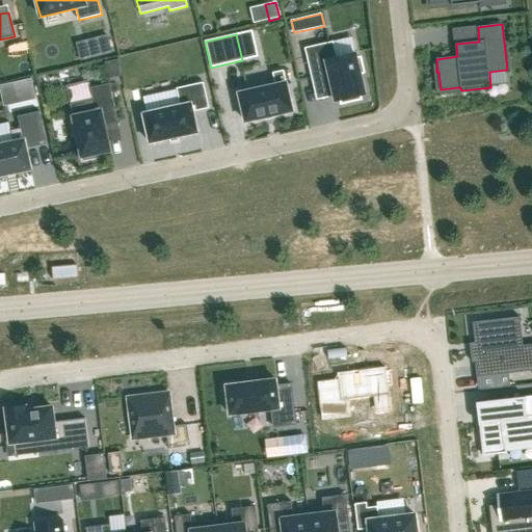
[(108,35),(92,40),(97,57),(113,53),(108,35)]
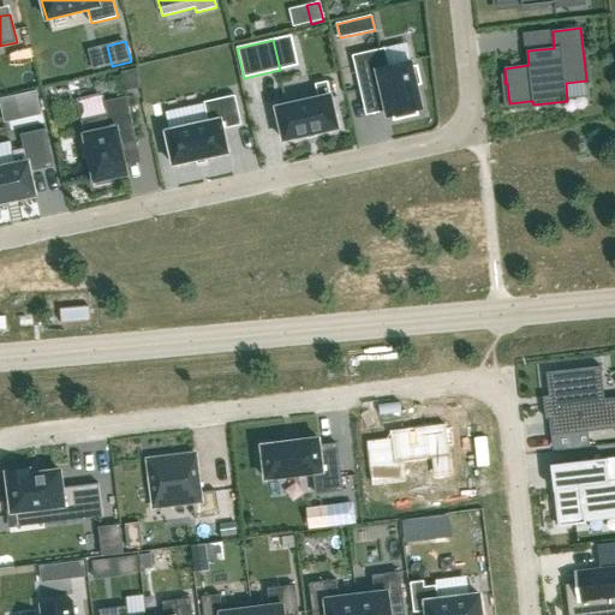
[(407,43),(352,55),(360,90),(381,85),(388,118),(393,117),(394,120),(418,115),(417,111),(422,109),(417,87),(422,85),(417,66),(412,67),(407,43)]
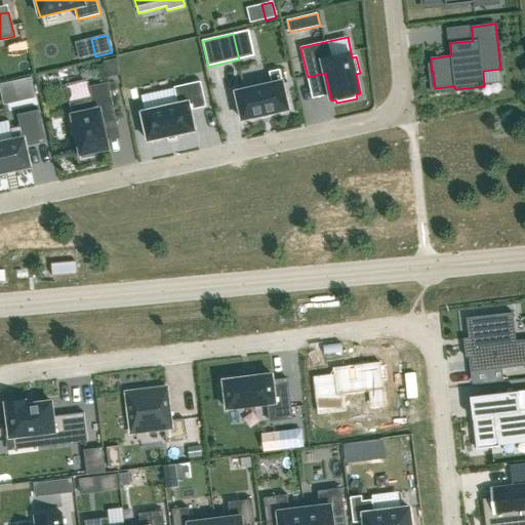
[(117,58),(104,62),(107,78),(120,75),(117,58)]
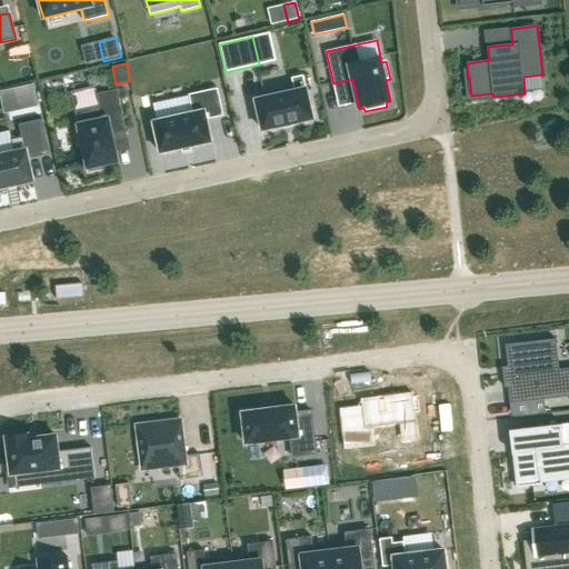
[(295,91),(256,100),(262,130),(313,119),(303,76),(291,78),(295,91)]
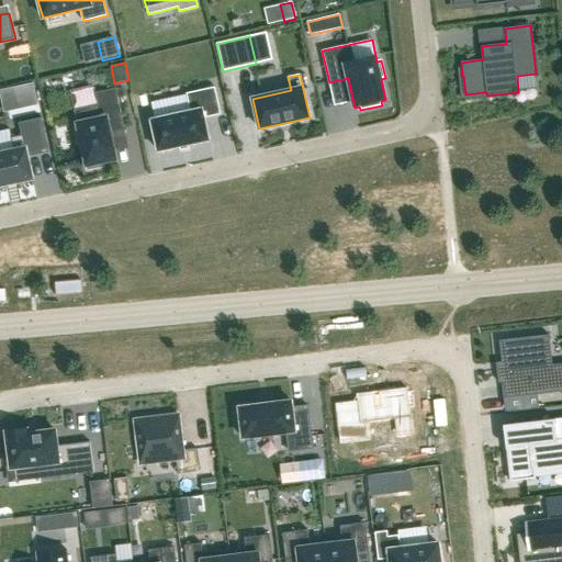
[(33,83),(15,87),(20,107),(37,103),(33,83)]
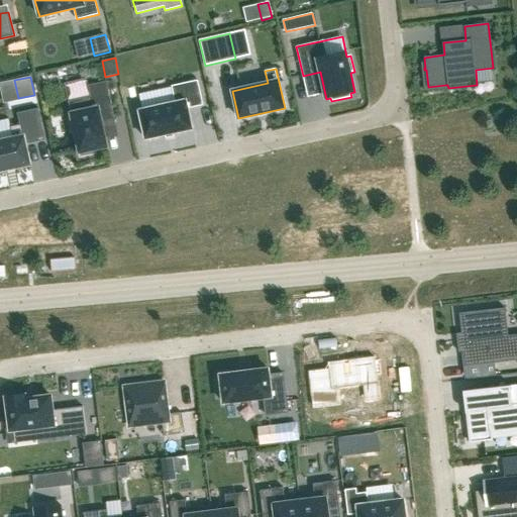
[(87,82),(65,86),(68,101),(72,118),(69,119),(72,133),(75,132),(80,157),(95,153),(94,150),(107,147),(101,120),(114,117),(107,81),(88,86),(87,82)]
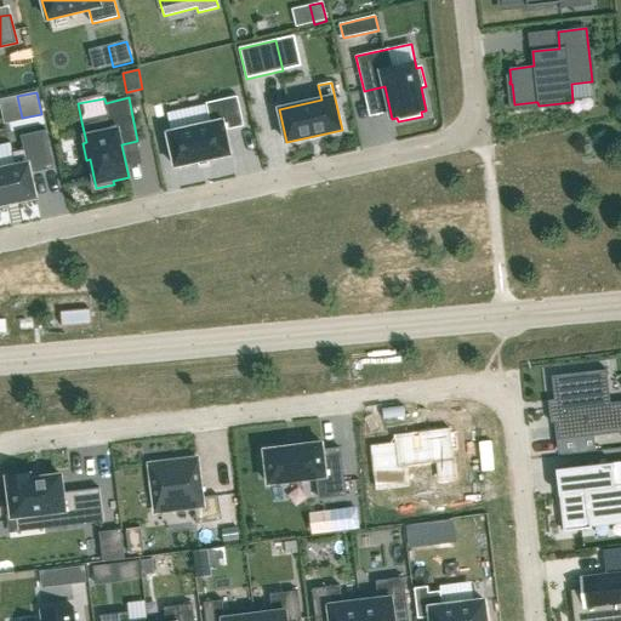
[(170,132),(167,132),(169,135),(175,164),(175,167),(177,166),(197,161),(197,163),(210,159),(228,155),(231,155),(231,152),(229,153),(226,131),(244,126),(238,97),(206,103),(211,124),(170,132)]
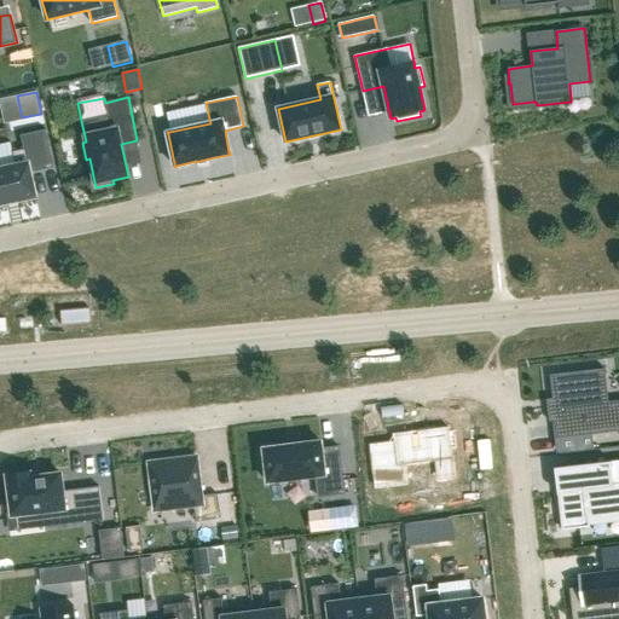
[(11,143),(0,144),(0,203),(35,197),(30,173),(55,168),(46,129),(21,136),(23,150),(12,152),(11,143)]
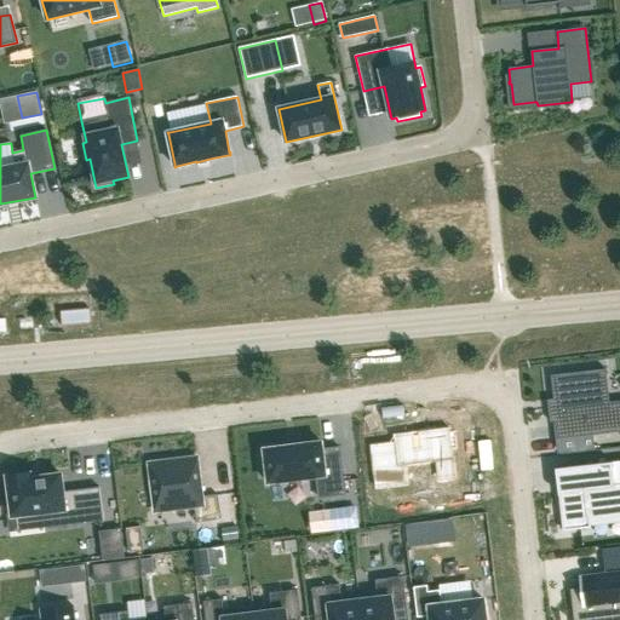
[(555,408),(549,409),(550,423),(556,422),(558,440),(619,432),(619,405),(607,406),(603,373),(607,373),(606,369),(551,375),(555,408)]
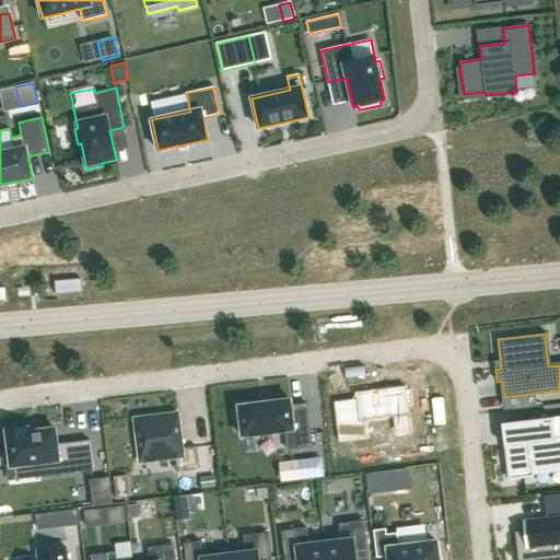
[(356,398),(334,401),(339,442),(369,439),(368,421),(393,418),(395,435),(412,433),(409,407),(412,407),(410,389),(407,389),(407,385),(354,392),(356,398)]
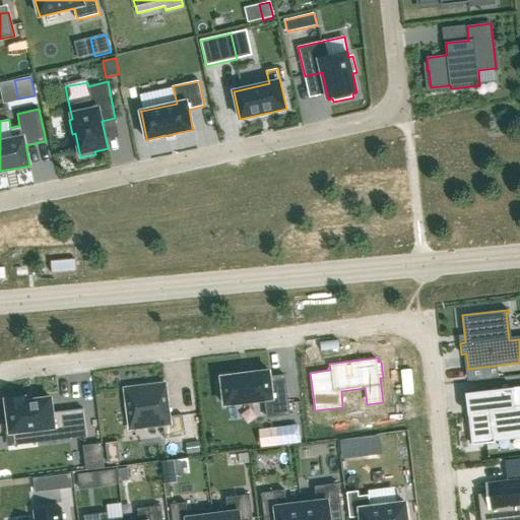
[(221,382),(218,383),(220,398),(223,398),(224,405),(265,400),(267,417),(289,415),(284,376),(270,377),(270,371),(253,373),(238,375),(221,377),(221,382)]
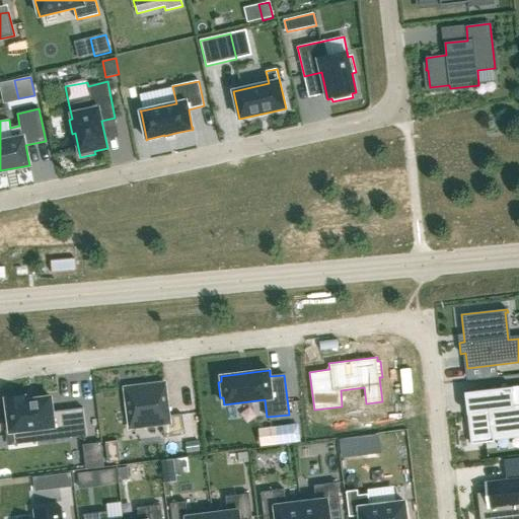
[(165,383),(125,388),(130,429),(162,425),(163,437),(184,435),(181,415),(169,416),(168,406),(165,406),(164,400),(167,400),(165,383)]
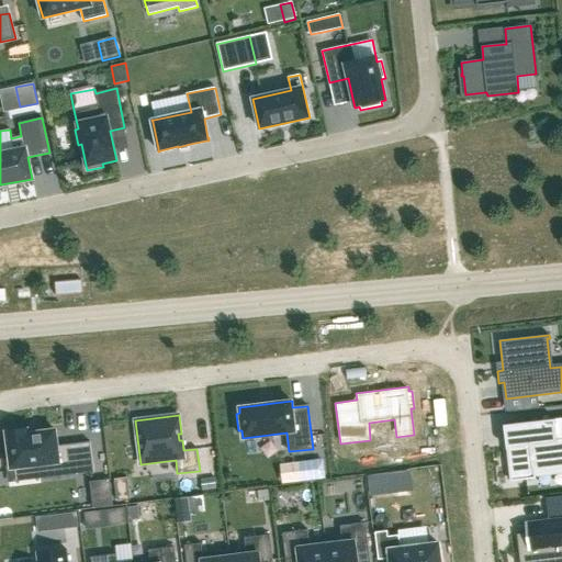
[(515,454),(507,456),(510,482),(536,479),(536,476),(535,476),(534,470),(548,469),(548,470),(550,469),(561,467),(561,418),(526,423),(526,425),(527,429),(526,429),(527,438),(513,440),(513,447),(514,447),(515,454)]
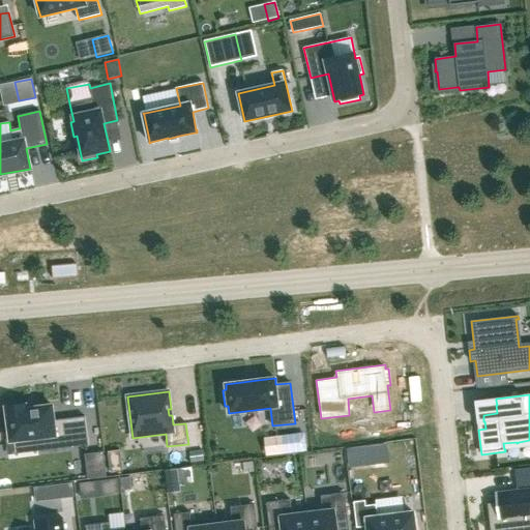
[(26,405),(6,407),(10,442),(16,441),(36,438),(37,449),(37,451),(88,445),(85,417),(54,420),(52,406),(27,409),(26,405)]
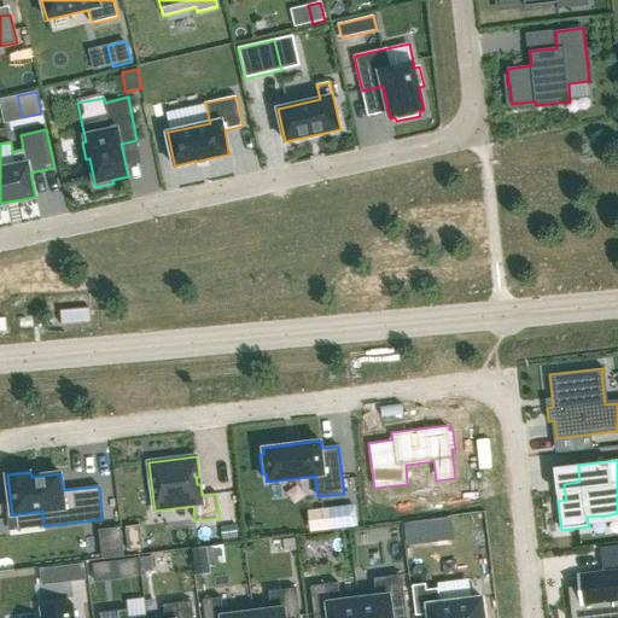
[(435,520),(406,525),(408,543),(437,540),(435,520)]
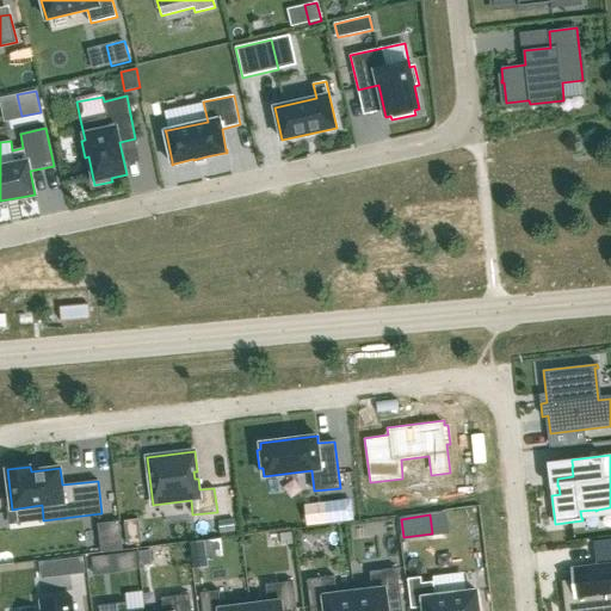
[(218,520),(221,532),(235,530),(233,519),(218,520)]
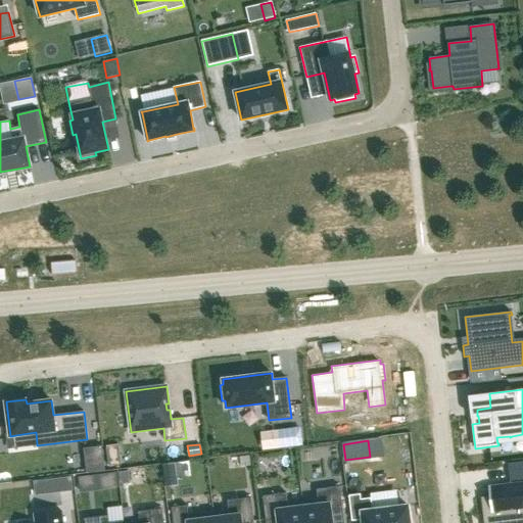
[(105,470),(102,446),(84,448),(87,472),(105,470)]
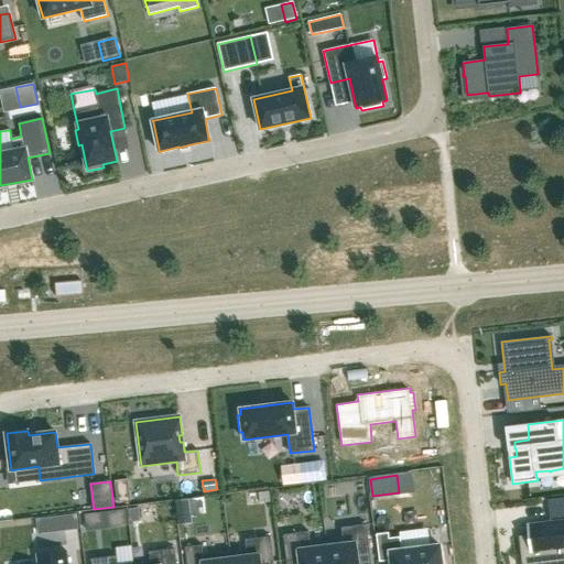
[(258,494),(259,503),(270,501),(269,491),(258,494)]
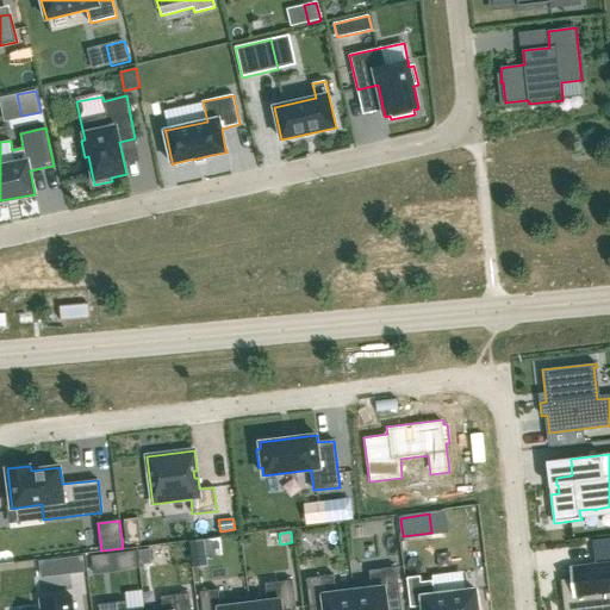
[(206,542),(192,543),(194,568),(209,567),(207,559),(206,542)]
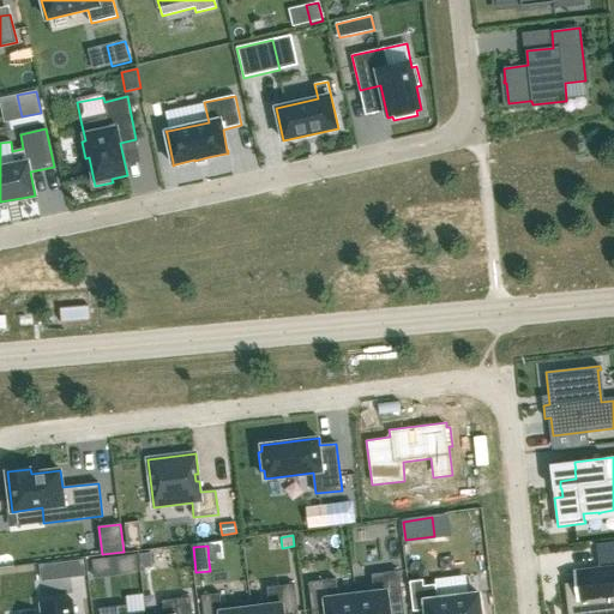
[(150,553),(140,554),(143,569),(152,567),(150,553)]
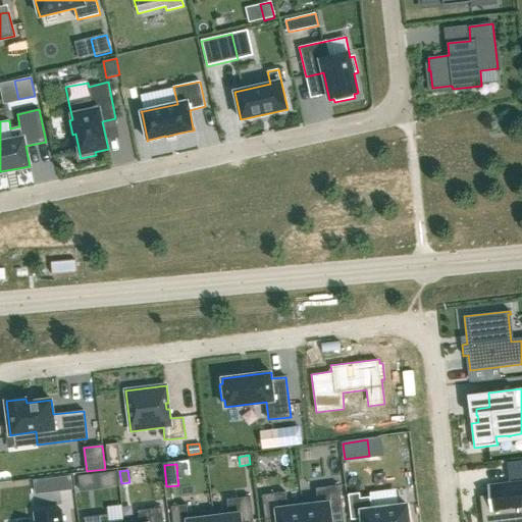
[(81,490),(117,485),(115,471),(80,476),(81,490)]
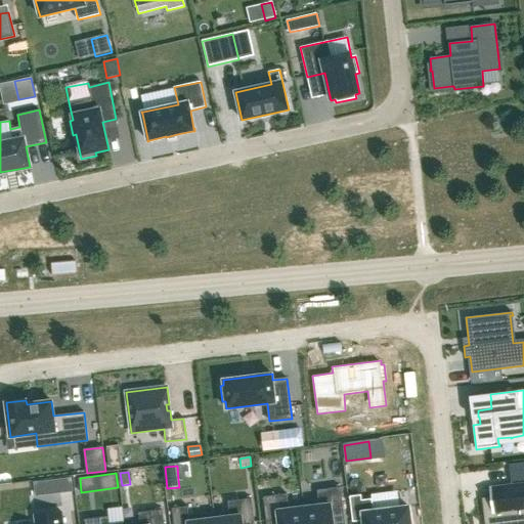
[(71,479),(58,480),(60,492),(72,491),(71,479)]
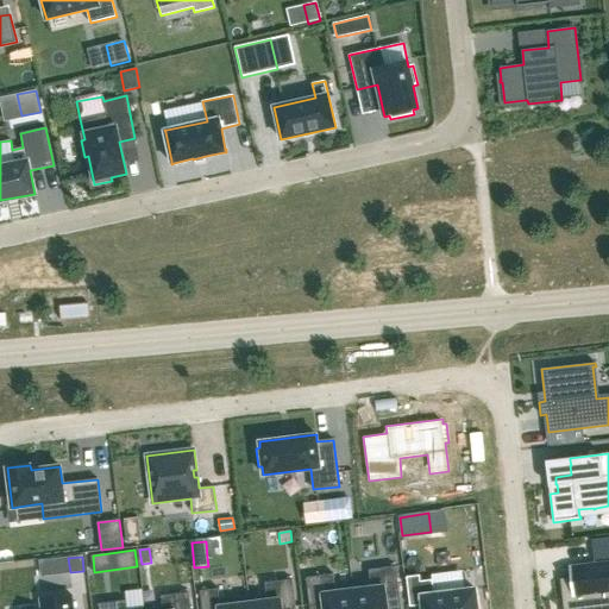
[(579,577),(559,578),(563,608),(608,608),(608,563),(578,566),(579,577)]
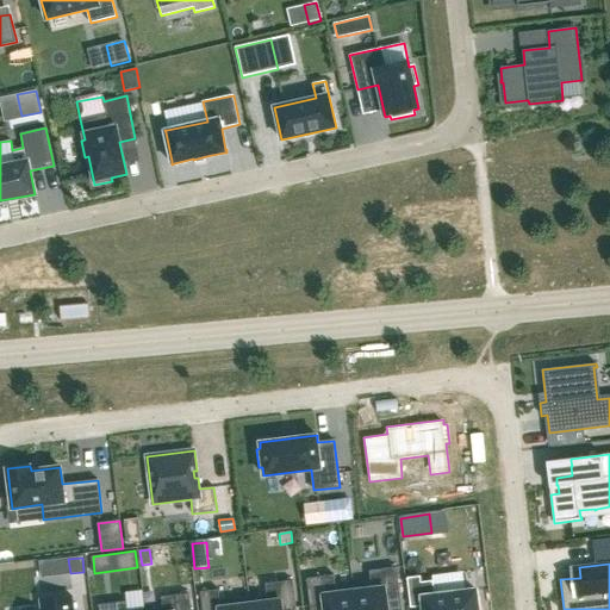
[(371,582),(353,584),(355,609),(387,609),(386,597),(400,596),(397,567),(368,571),(371,582)]
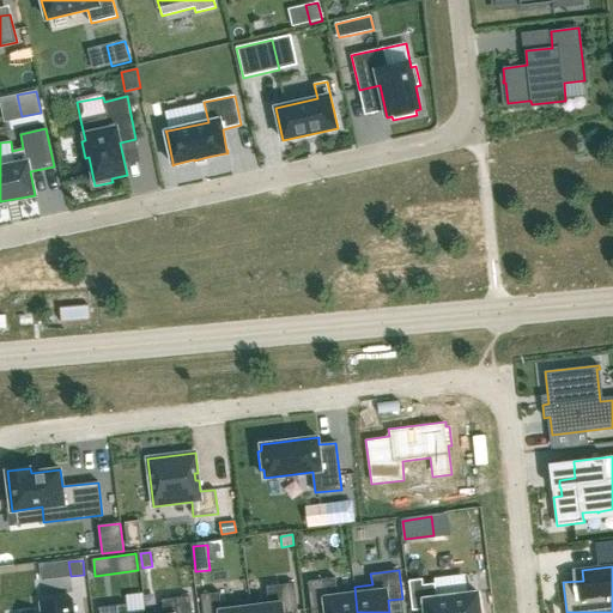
[(335,578),(308,582),(311,610),(326,608),(326,612),(357,612),(354,587),(353,587),(354,594),(338,596),(335,578)]
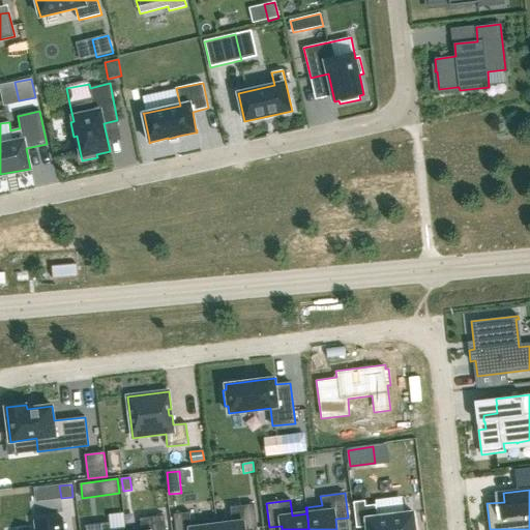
[(365,501),(354,502),(357,528),(367,527),(367,529),(415,529),(413,512),(378,518),(376,505),(365,506),(365,501)]
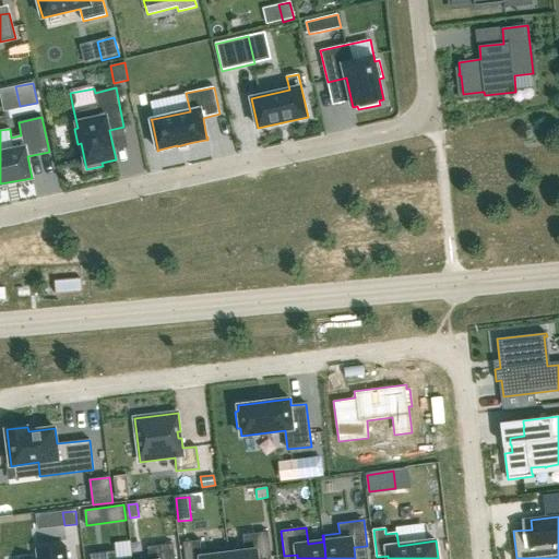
[(229,546),(228,547),(229,558),(261,558),(271,558),(268,532),(242,535),(245,551),(229,554),(229,546)]
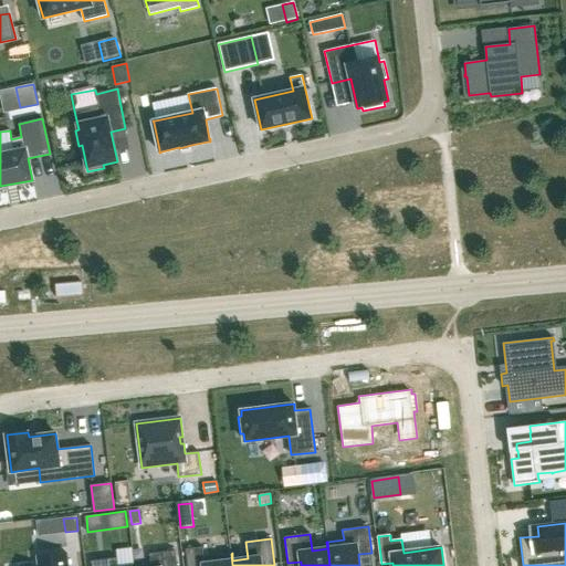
[(202,547),(186,549),(187,565),(232,565),(231,554),(203,556),(202,547)]
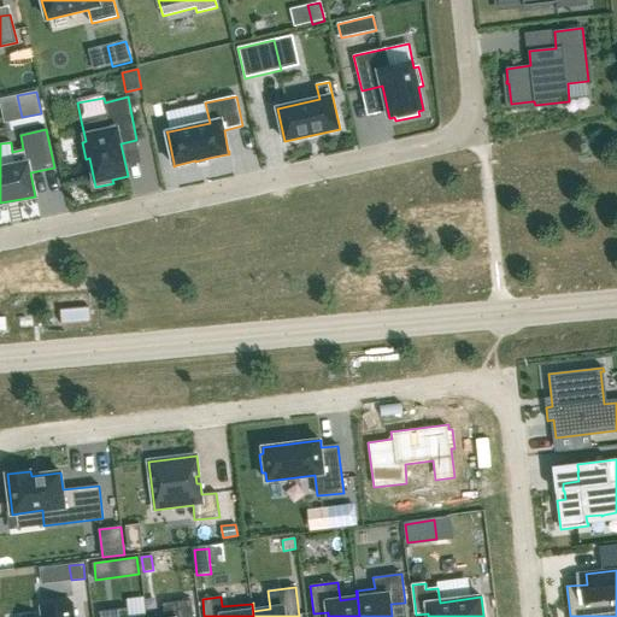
[(192,616),(191,600),(163,604),(164,616),(192,616)]
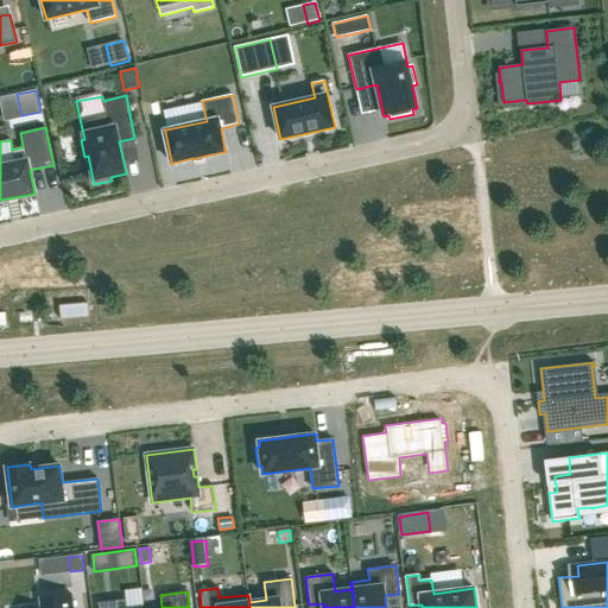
[(40,607),(74,607),(73,595),(40,599),(40,607)]
